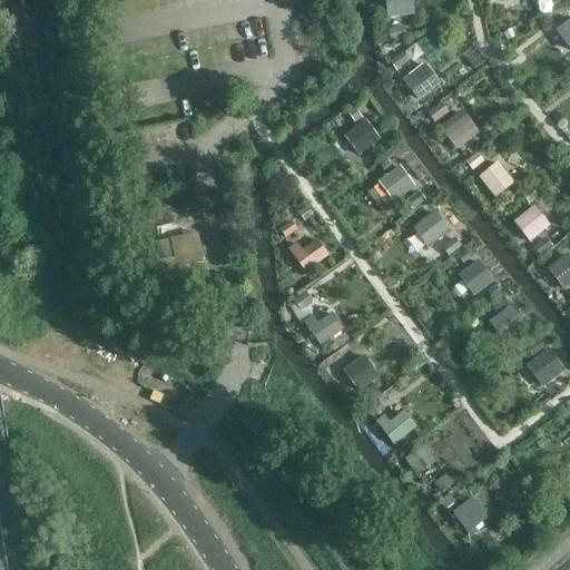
[(413,16),(411,0),(375,0),(379,20),(413,16)]
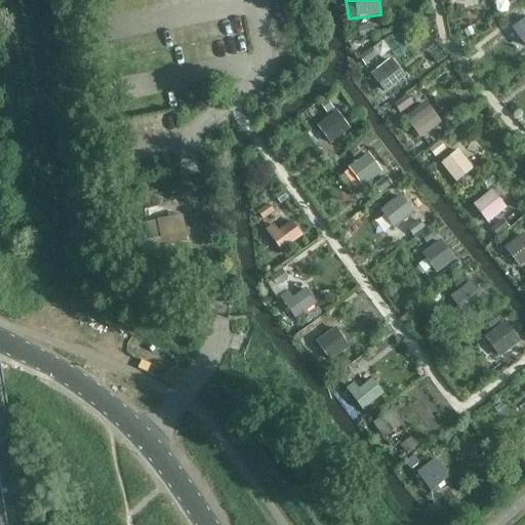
[(524,21),(516,28),(524,41),(524,21)]
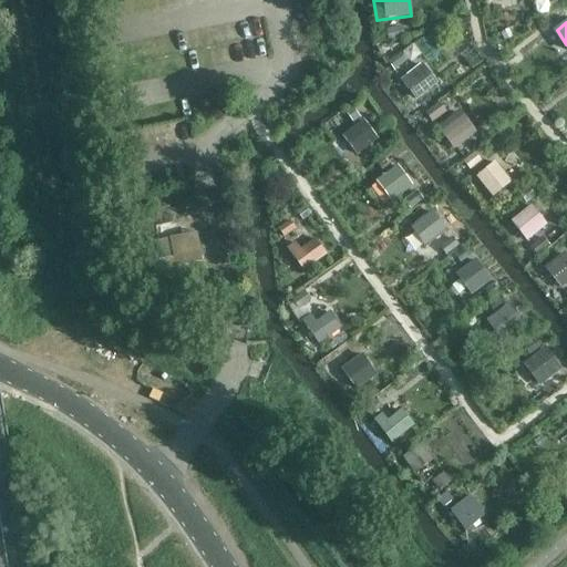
[(419,45),(392,58),(413,100),(440,86),(419,45)]
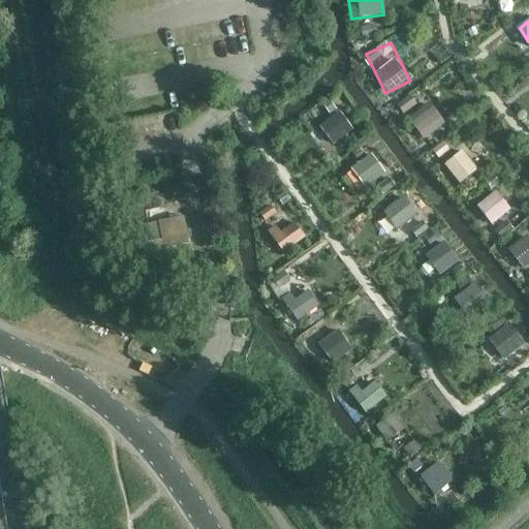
[(424,138),(446,124),(432,101),(409,117),(424,138)]
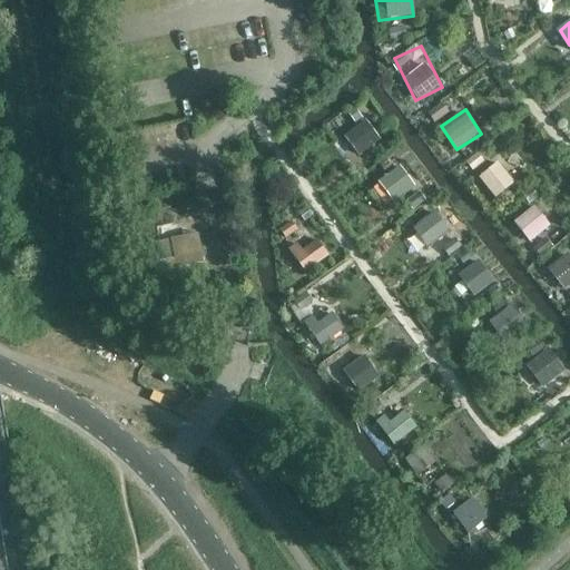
[(361,158),(383,143),(367,119),(345,134),(361,158)]
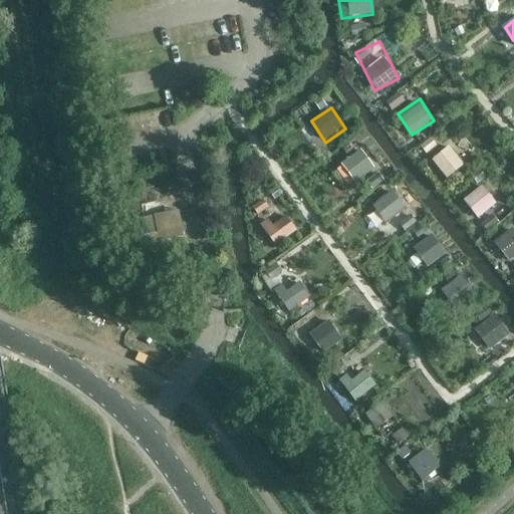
[(465,170),(441,142),(421,158),(445,186),(465,170)]
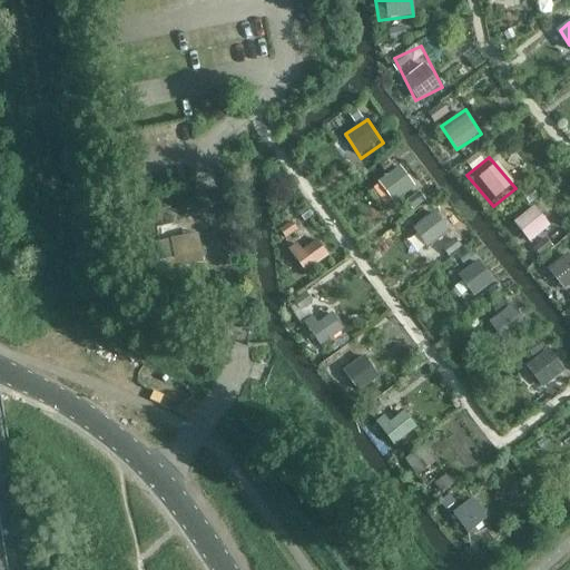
[(412,188),(385,164),(364,188),(391,212),(412,188)]
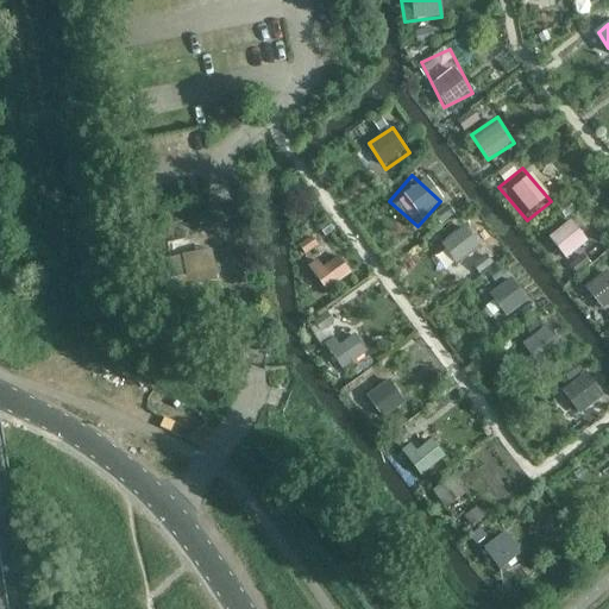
[(572,219),(551,237),(569,258),(590,240),(572,219)]
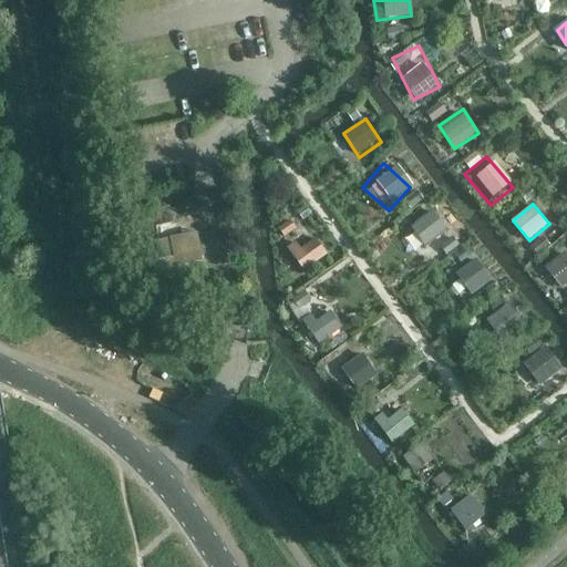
[(412,224),(425,245),(449,230),(435,209),(412,224)]
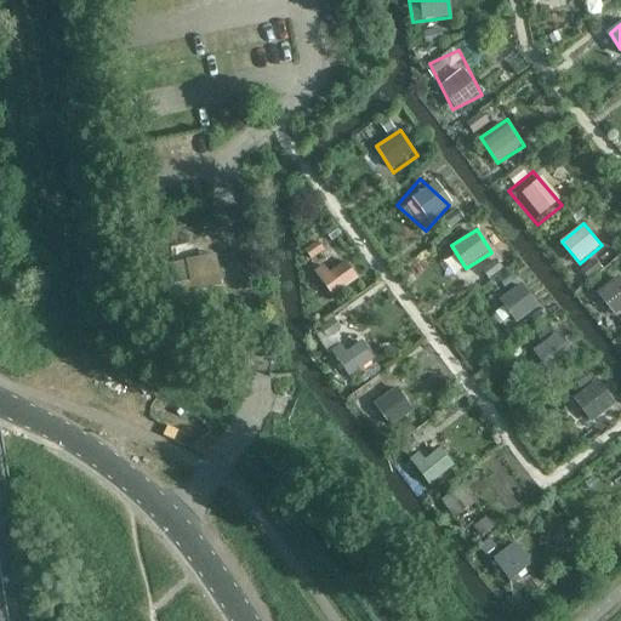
[(365,269),(349,249),(328,265),(343,286),(365,269)]
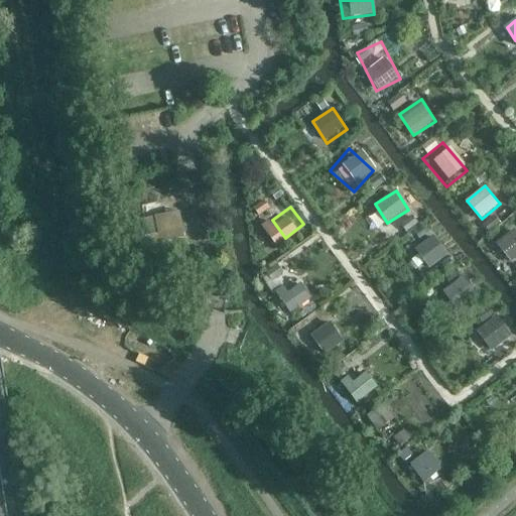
[(184,217),(146,215),(145,239),(183,241),(184,217)]
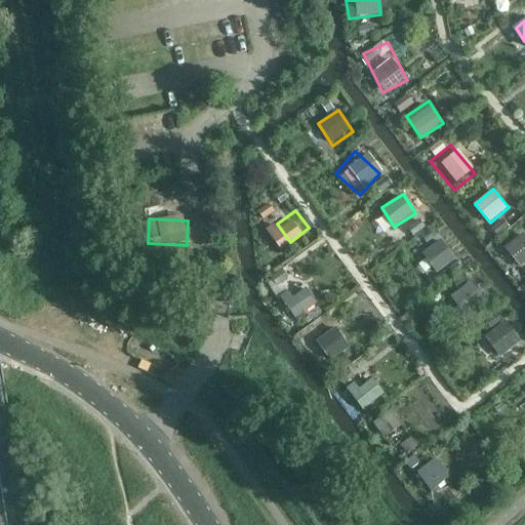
[(517,275),(524,268),(524,240),(516,230),(493,248),(517,275)]
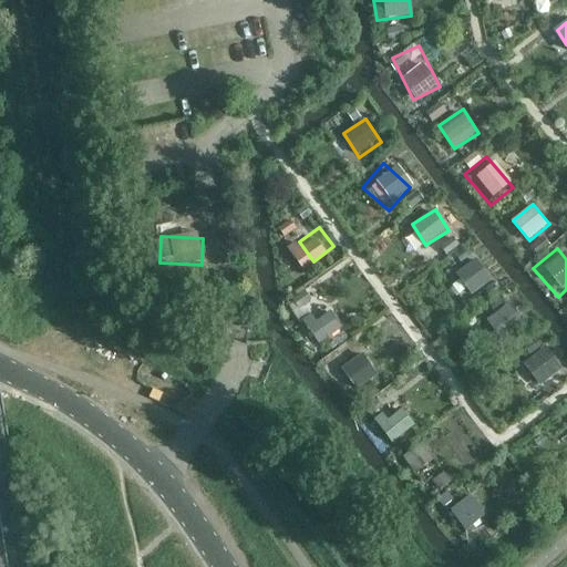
[(485,281),(459,251),(437,270),(464,300),(485,281)]
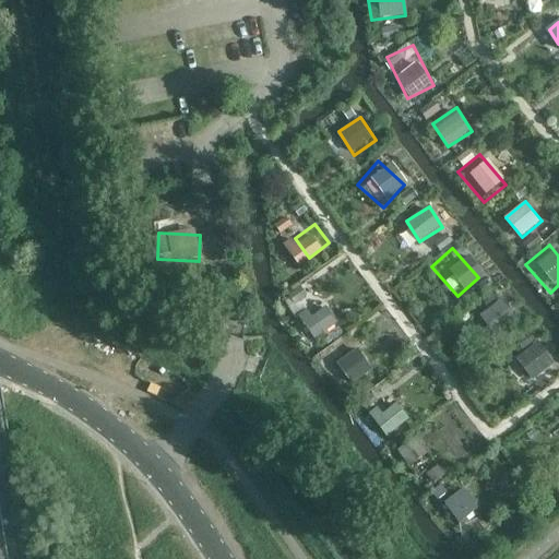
[(317,341),(340,321),(320,298),(297,319),(317,341)]
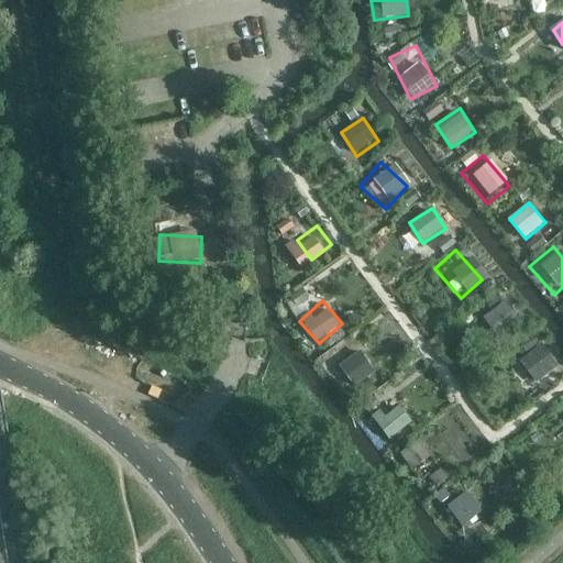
[(484,318),(500,337),(521,320),(505,300),(484,318)]
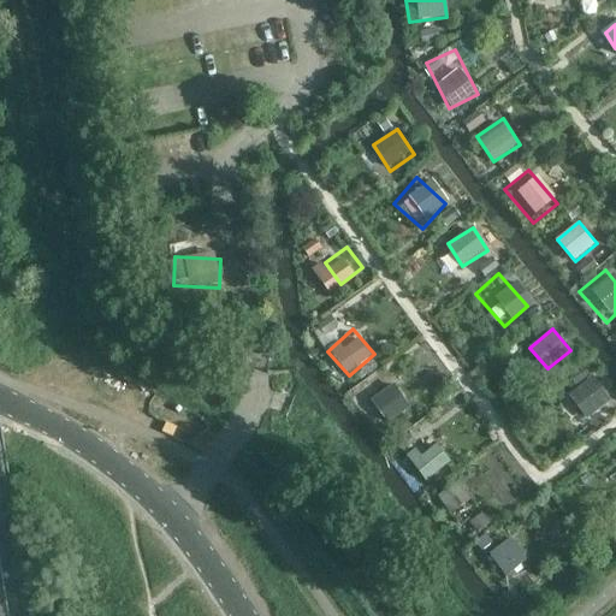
[(561,395),(592,436),(615,418),(615,408),(588,373),(561,395)]
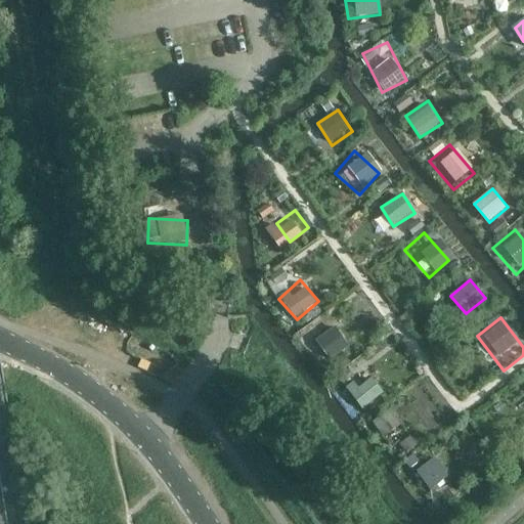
[(359,351),(341,326),(323,339),(343,364),(359,351)]
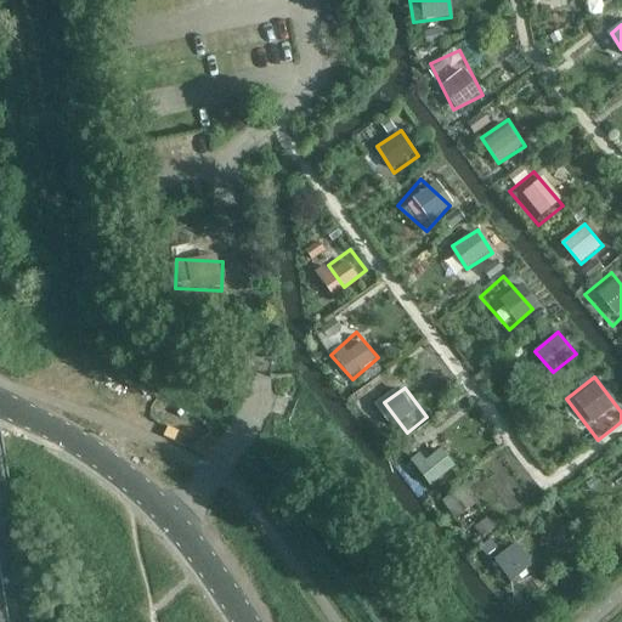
[(430,485),(457,467),(440,444),(414,462),(430,485)]
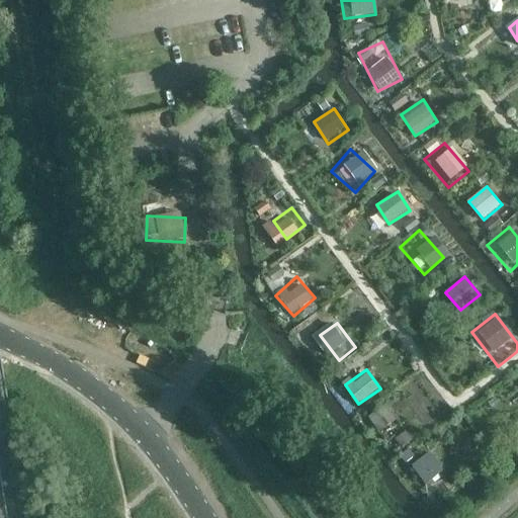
[(375,414),(383,428),(397,420),(389,406),(375,414)]
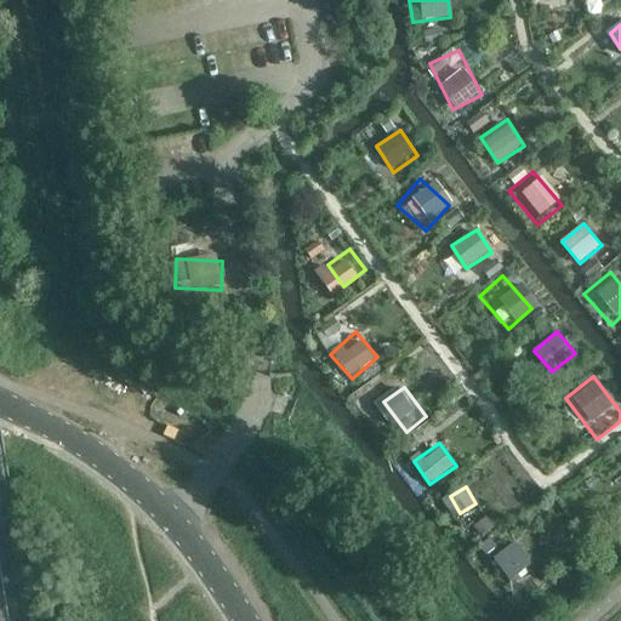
[(495,568),(512,587),(539,565),(523,546),(508,558),(506,556),(495,564),(496,567),(495,568)]
